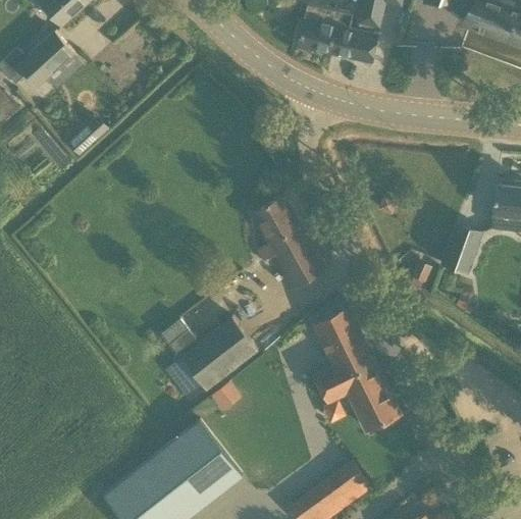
[(44,0),(39,4),(61,29),(92,0),(44,0)]
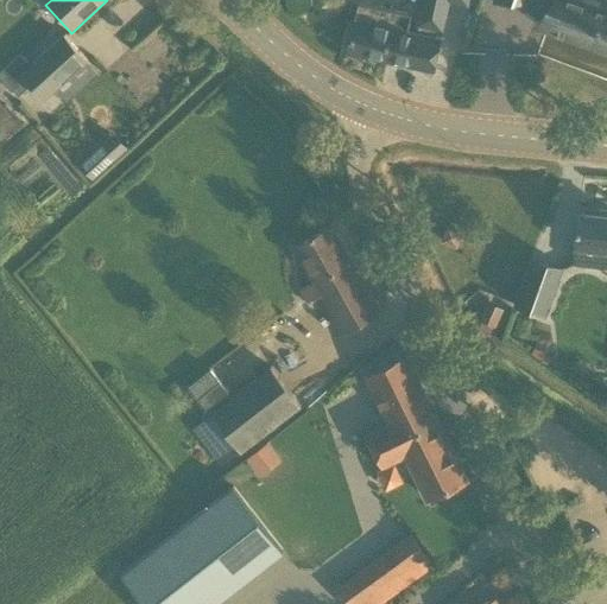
[(422,0),(415,37),(408,35),(412,18),(359,6),(355,24),(354,24),(348,56),(435,74),(440,51),(440,42),(448,5),(468,8),(469,0),(422,0)]
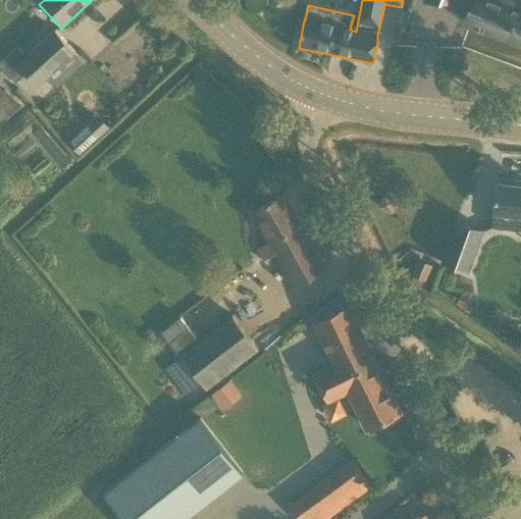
[(426,0),(424,7),(458,6),(460,1),(471,5),(466,18),(471,20),(469,24),(520,45),(520,13),(487,0),(426,0)]
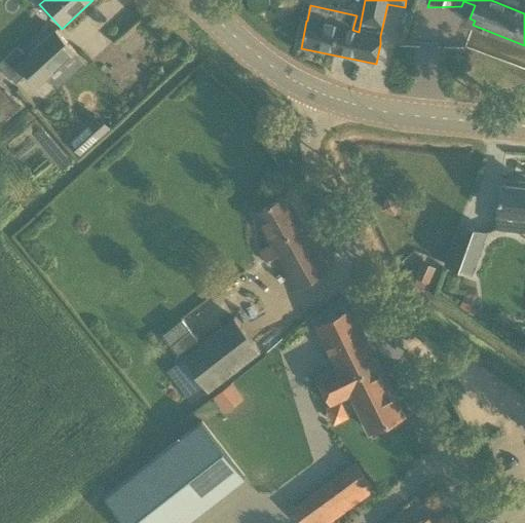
[(20,50),(0,67),(17,86),(27,77),(38,90),(76,57),(55,33),(27,59),(20,50)]
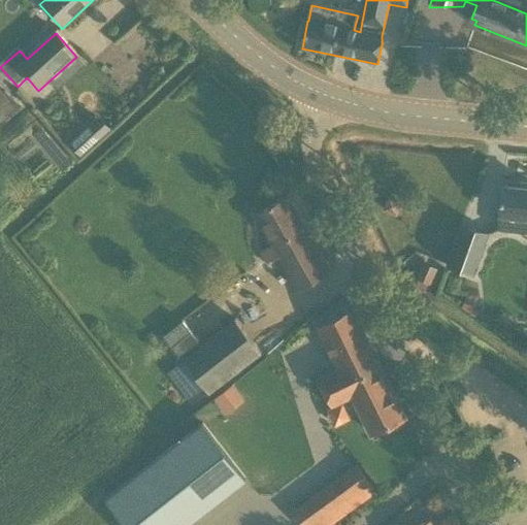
[(503,187),(498,233),(526,235),(526,186),(520,185),(520,189),(503,187)]
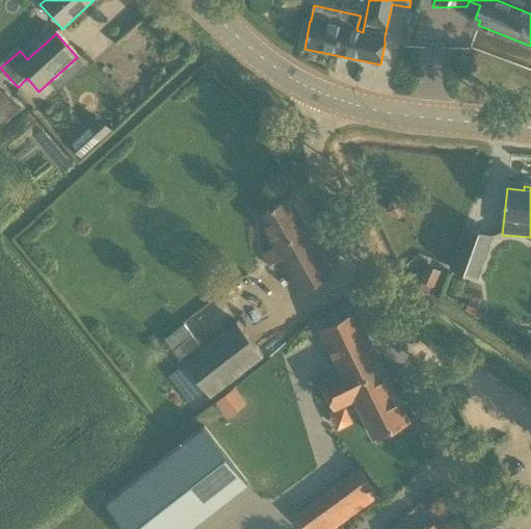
[(271,210),(257,218),(274,249),(263,257),(269,269),(282,262),(300,295),(316,286),(334,275),(290,200),(271,210)]
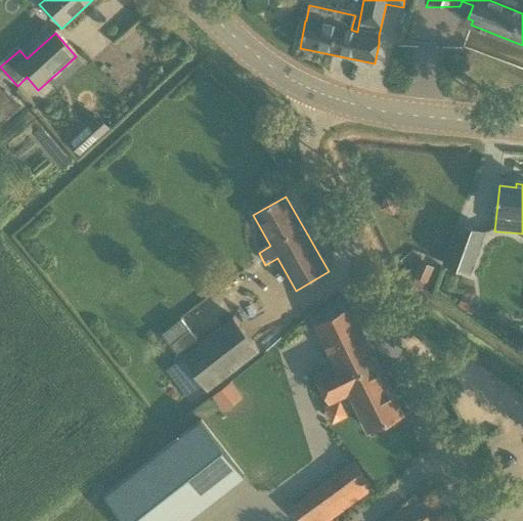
[(471,275),(485,234),(460,225),(444,266),(471,275)]
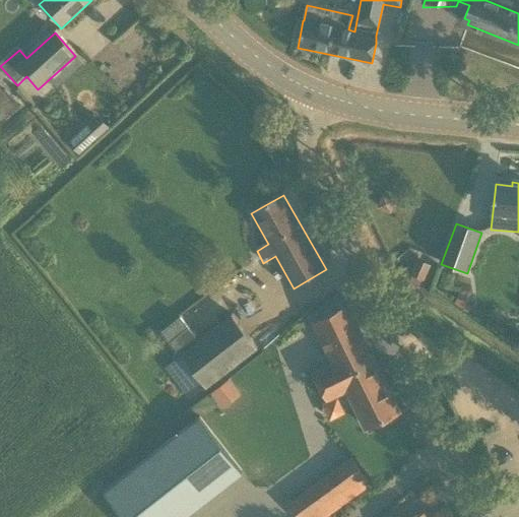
[(348,310),(313,327),(331,366),(312,375),(328,404),(346,395),(364,431),(382,423),(400,413),(348,310)]
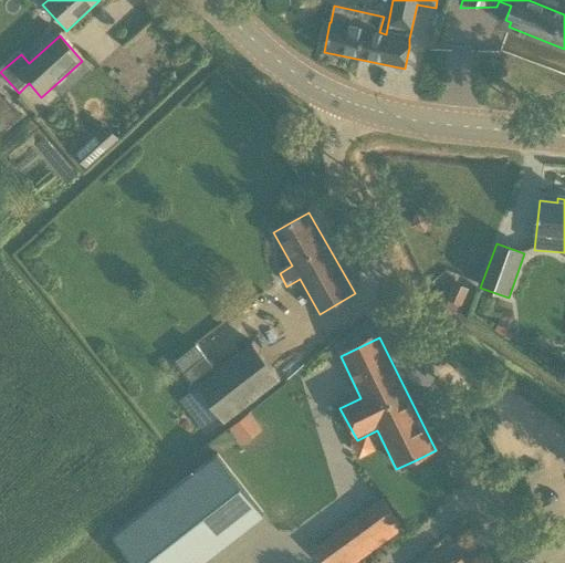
[(197,388),(225,424),(281,381),(253,345),(197,388)]
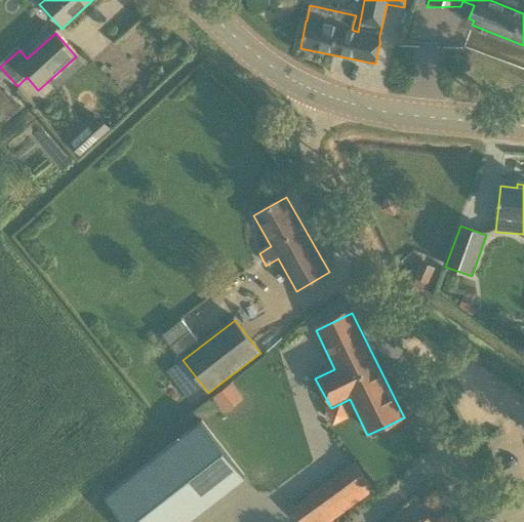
[(223,414),(244,401),(233,384),(211,398),(223,414)]
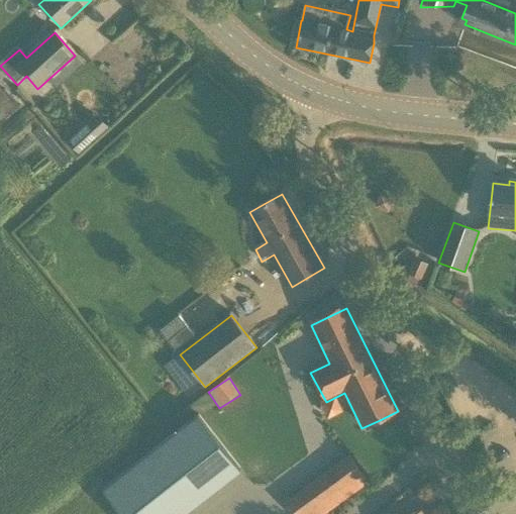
[(199,417),(103,492),(120,513),(189,513),(242,473),(199,417)]
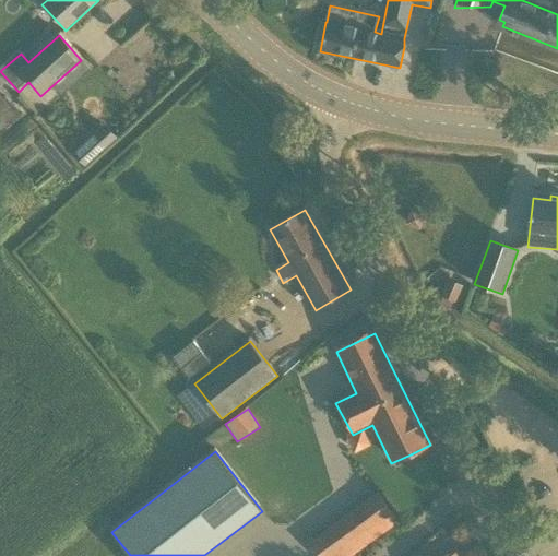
[(310,546),(318,555),(352,555),(399,522),(379,496),(310,546)]
